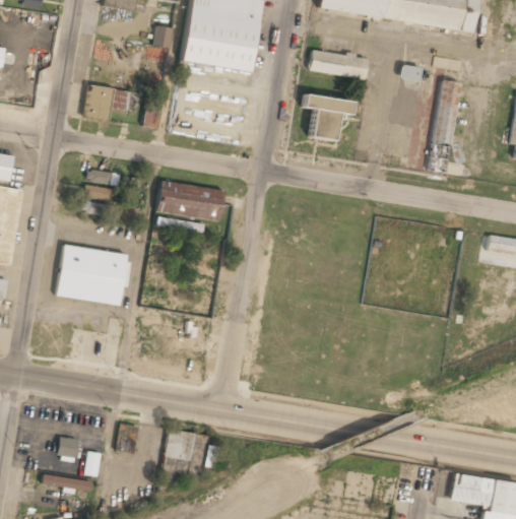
[(42,8),(42,0),(23,0),(23,7),(42,8)]
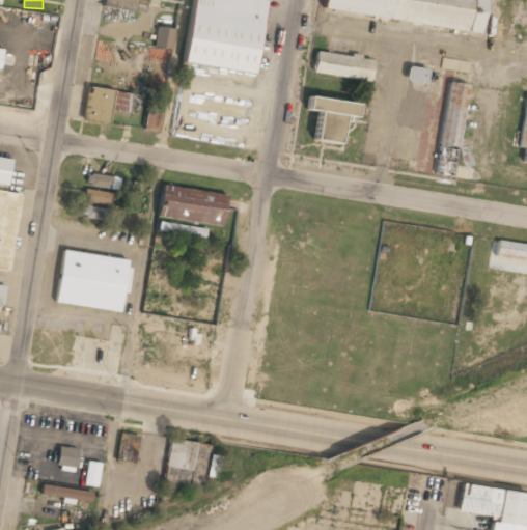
[(106,0),(105,8),(138,12),(140,0),(148,0),(183,4),(183,0),(106,0)]
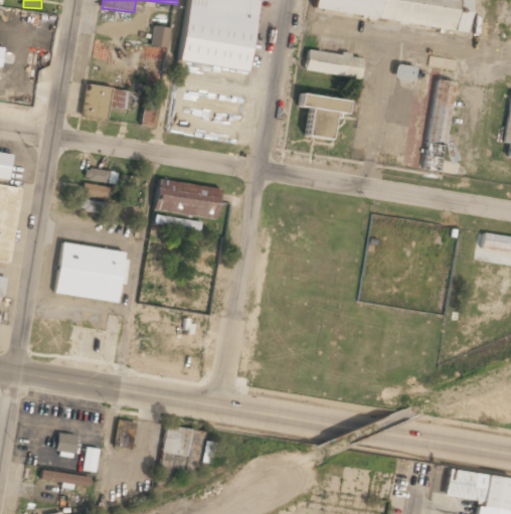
[(260,0),(189,0),(180,62),(248,72),(260,0)]
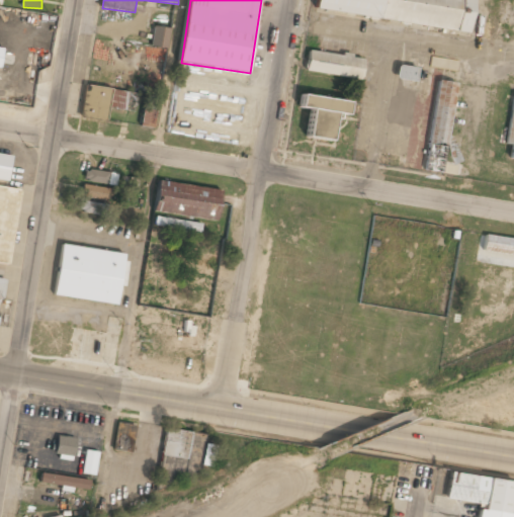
[(470,34),(476,0),(319,0),(318,9),(470,34)]
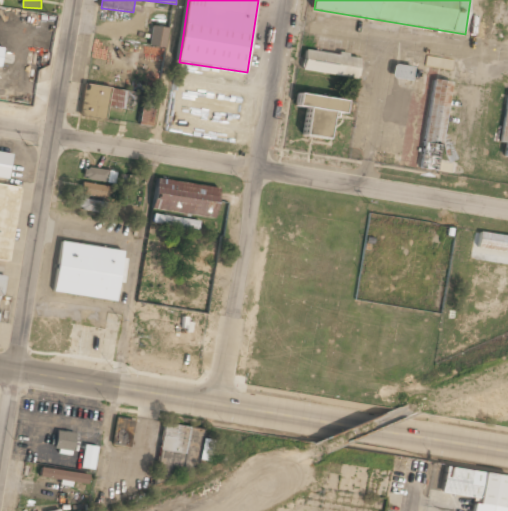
[(171,27),(155,24),(152,45),(167,48),(171,27)]
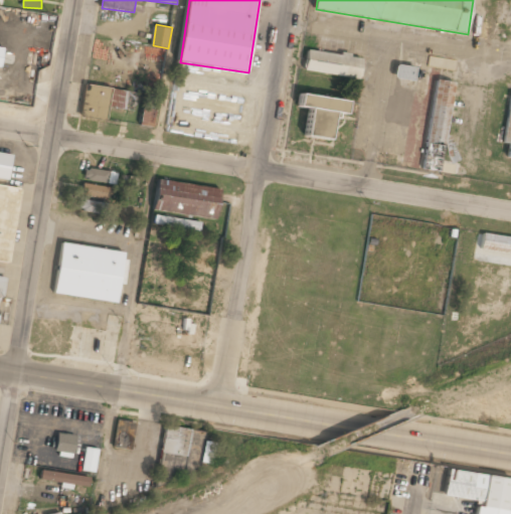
[(307,70),(362,77),(365,56),(310,49),(307,70)]
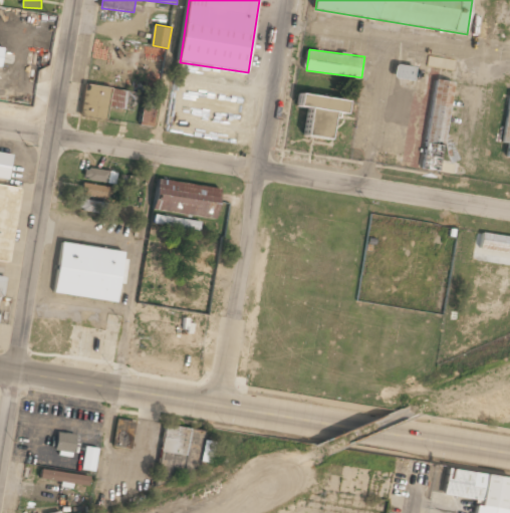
[(444,68),(458,69),(459,59),(445,58),(444,68)]
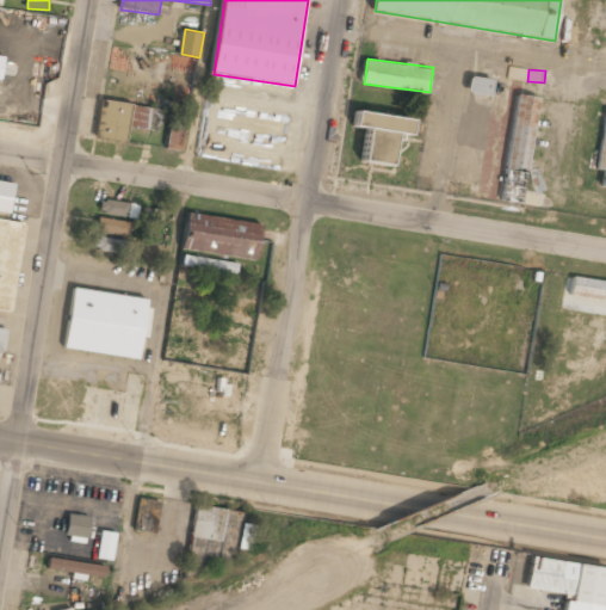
[(495,79),(472,75),(469,92),(493,96),(495,79)]
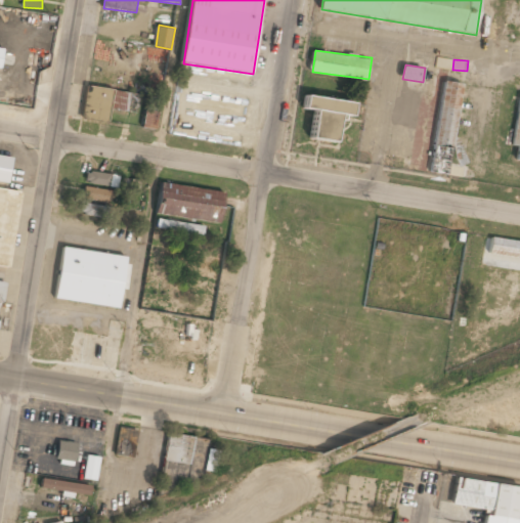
[(432,172),(451,174),(464,83),(445,81),(432,172)]
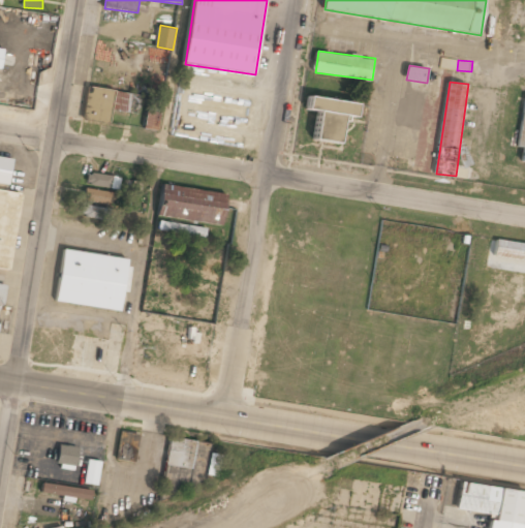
[(133,92),(90,86),(85,119),(111,122),(114,109),(131,112),(133,92)]
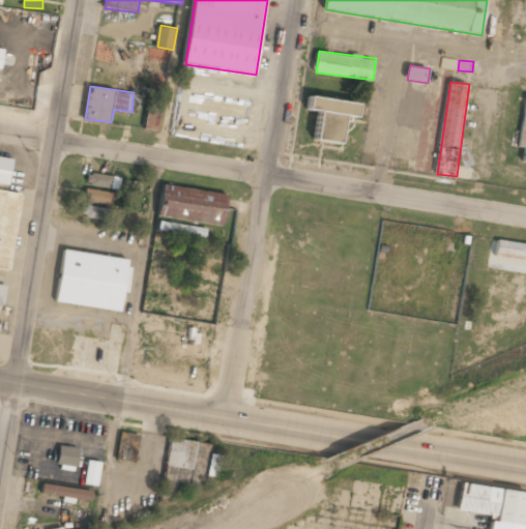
[(311,95),(358,104),(357,116),(344,114),(340,142),(316,138),(321,110),(310,108),(311,95)]
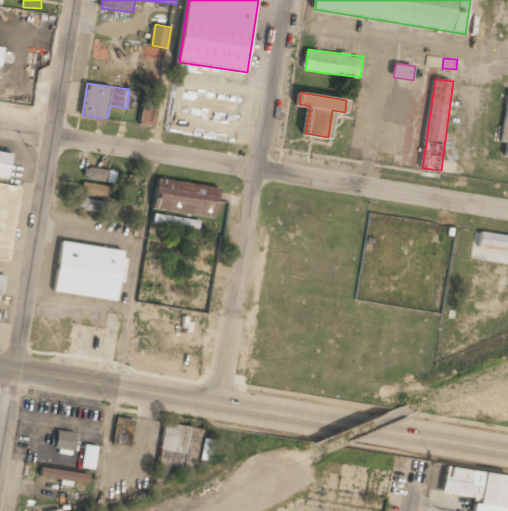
[(154,125),(158,105),(145,103),(141,123),(154,125)]
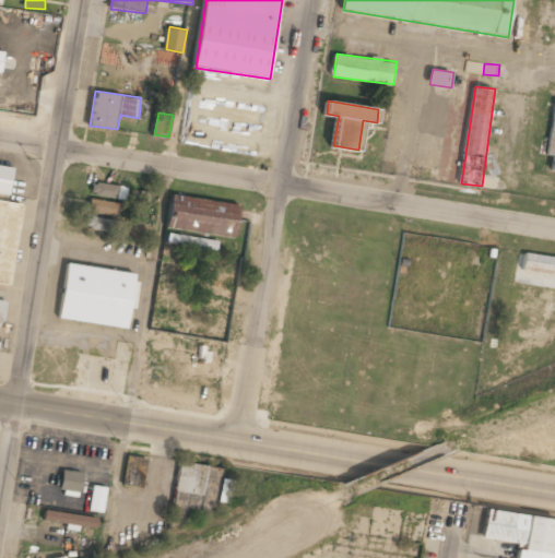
[(0,193),(11,196),(15,167),(0,165),(0,193)]
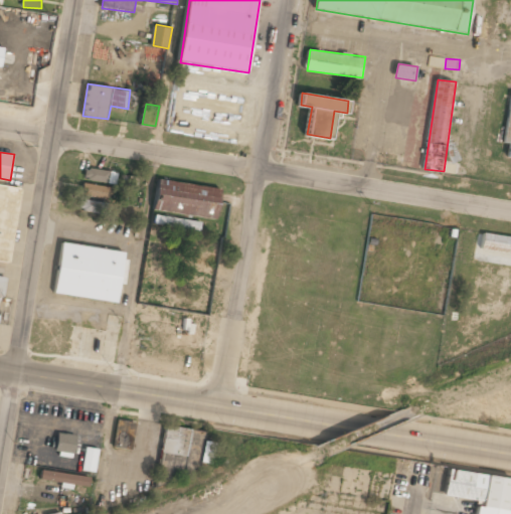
[(89,168),(88,180),(117,182),(118,171),(89,168)]
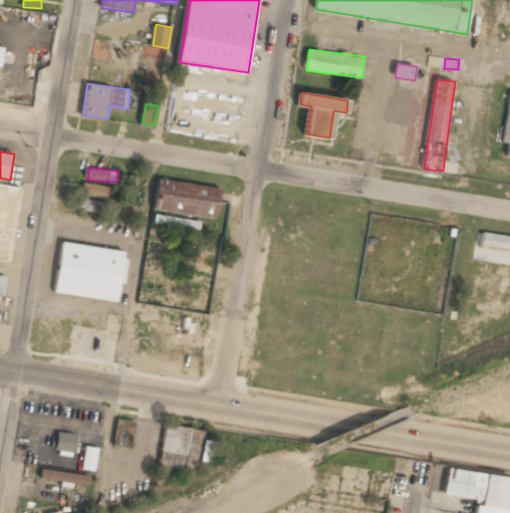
[(156,209),(218,218),(222,188),(160,178),(156,209)]
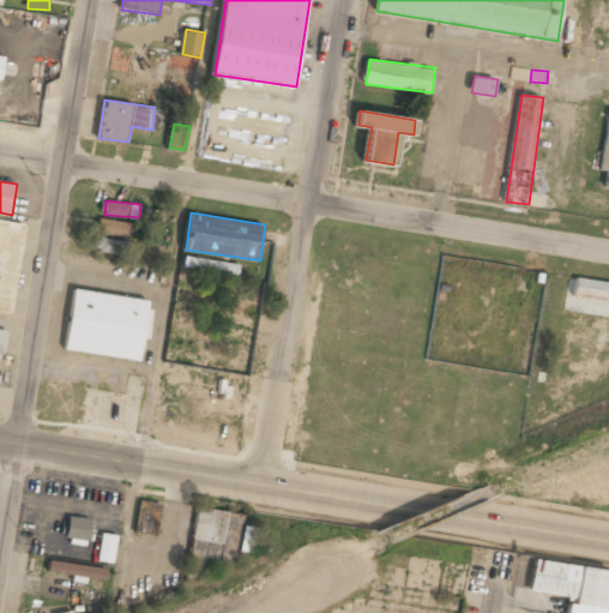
[(28,223),(0,218),(0,310),(16,312),(28,223)]
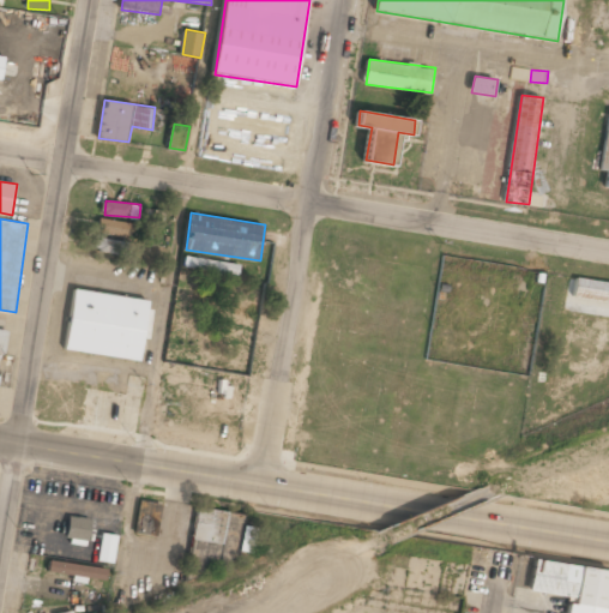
[(136,236),(137,222),(102,218),(101,233),(136,236)]
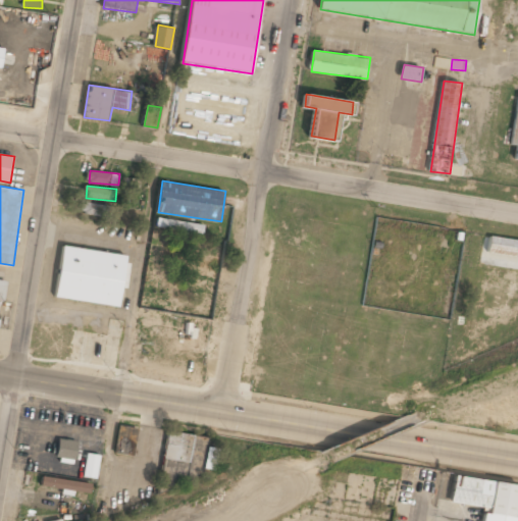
[(85,201),(83,212),(110,218),(112,206),(85,201)]
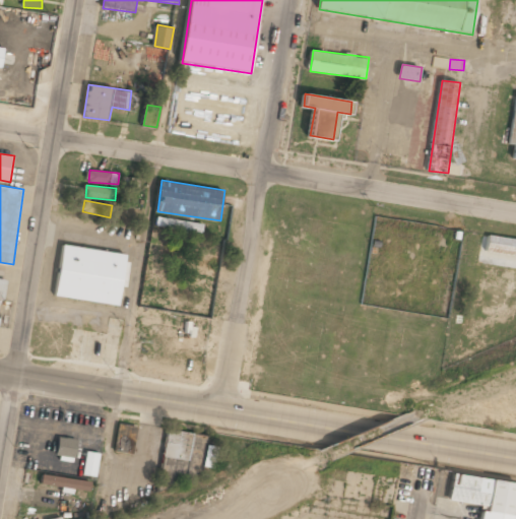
[(205,222),(159,217),(157,226),(204,232),(205,222)]
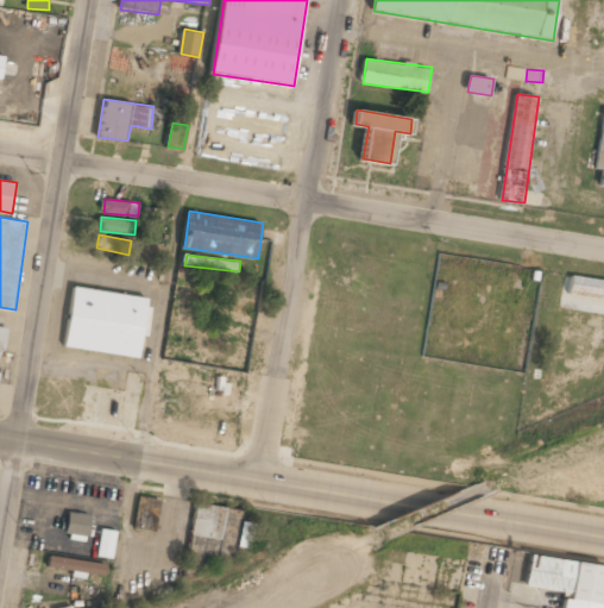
[(603,279),(571,275),(567,300),(579,301),(579,309),(603,312),(603,279)]
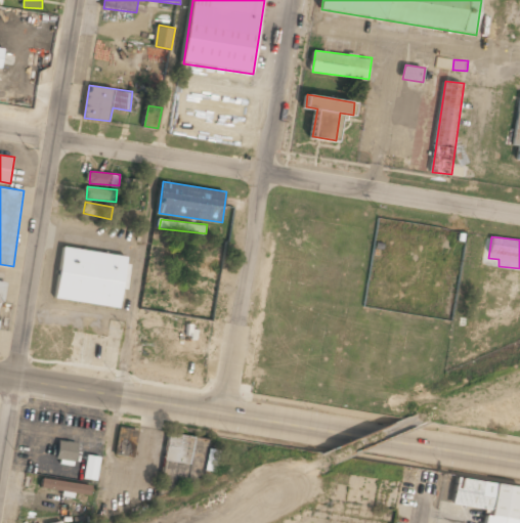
[(122,310),(129,257),(63,248),(56,300),(122,310)]
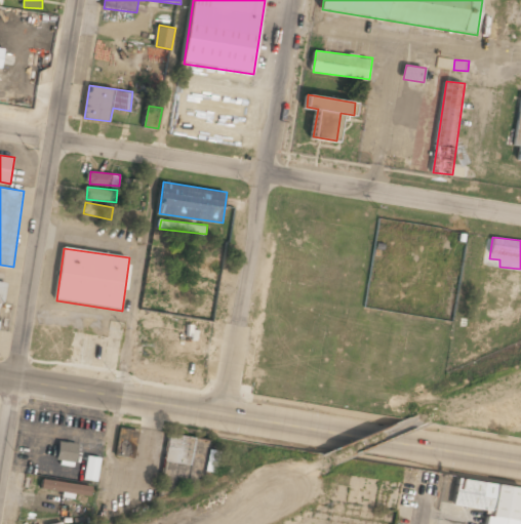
[(170,254),(162,253),(155,288),(163,290),(170,254)]
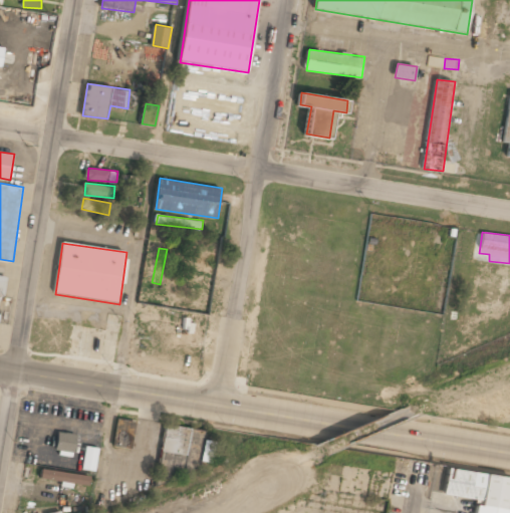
[(9,275),(0,273),(0,295),(6,296),(9,275)]
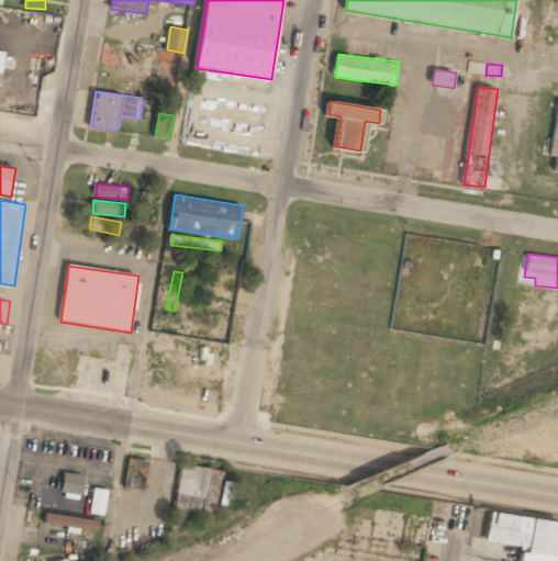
[(214,304),(193,303),(192,320),(213,321),(214,304)]
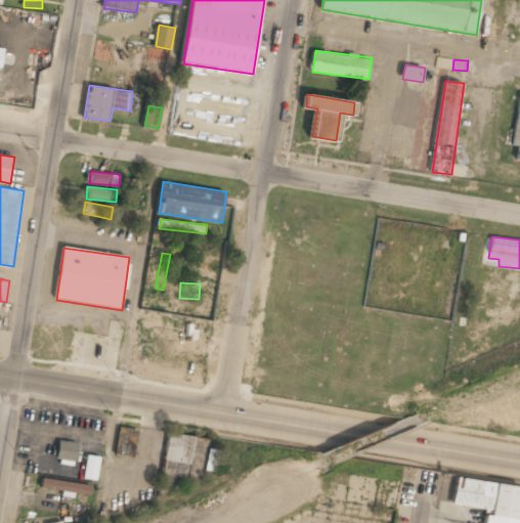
[(135,456),(141,430),(122,426),(117,452),(135,456)]
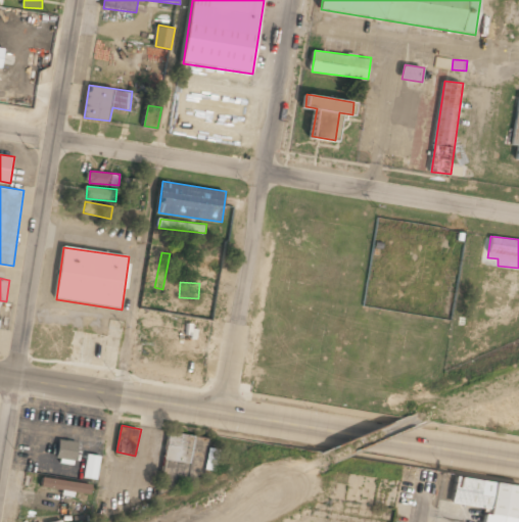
[(208,437),(170,432),(162,481),(201,486),(208,437)]
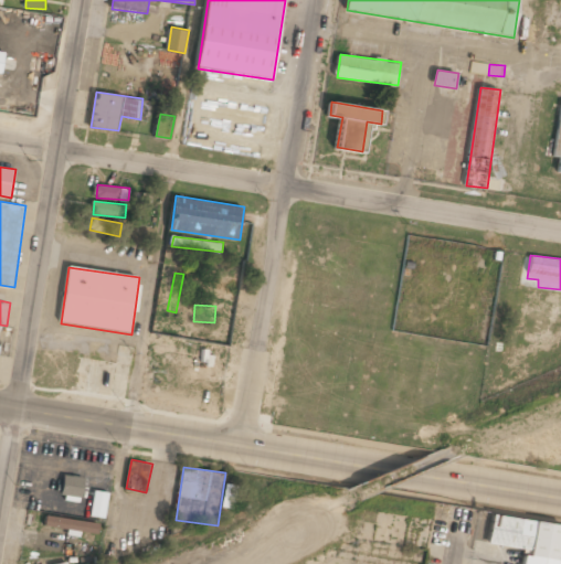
[(66,474),(61,500),(84,503),(88,478),(66,474)]
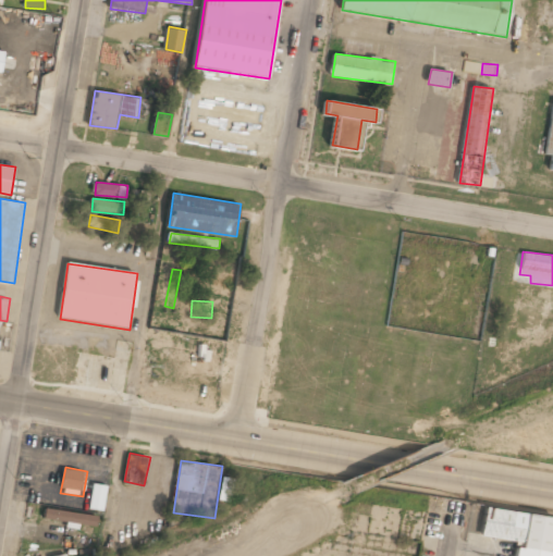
[(231,501),(232,478),(221,477),(220,499),(231,501)]
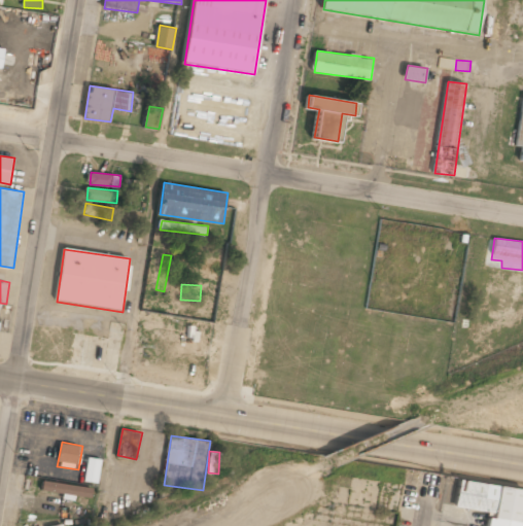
[(104,459),(91,457),(85,481),(99,483),(104,459)]
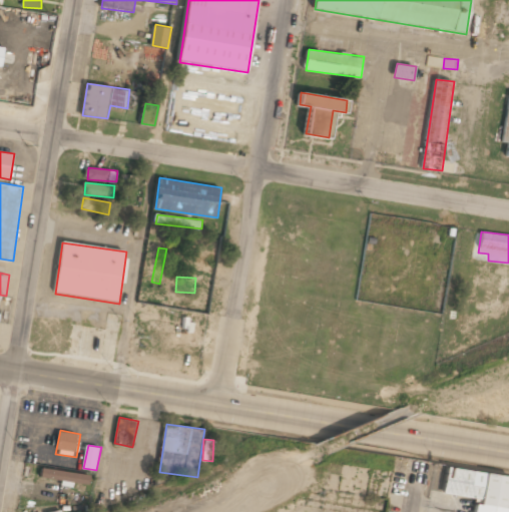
[(506,508),(508,499),(508,479),(448,467),(442,495),(506,508)]
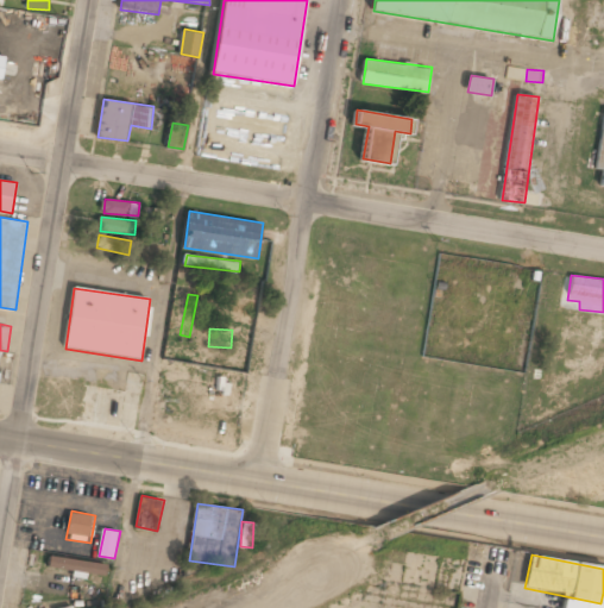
[(50,568),(107,574),(108,563),(51,557),(50,568)]
